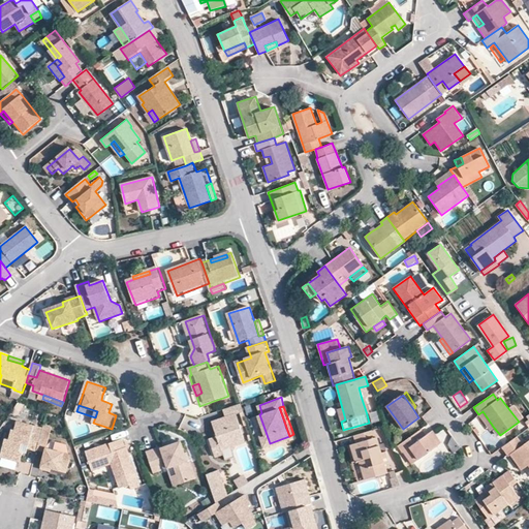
[(345,419),(342,408),(337,409),(341,422),(345,419)]
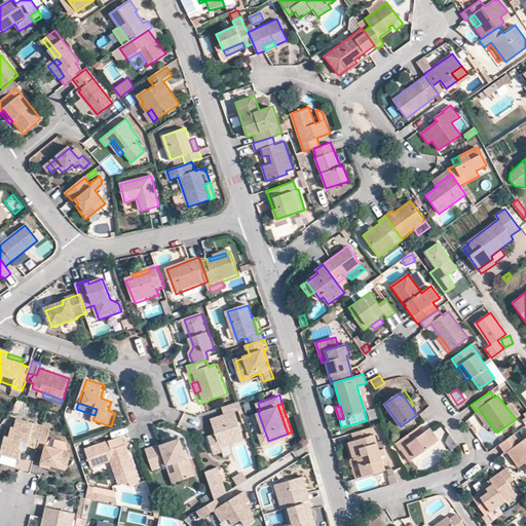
[(480,409),(476,412),(487,428),(491,425),(480,409)]
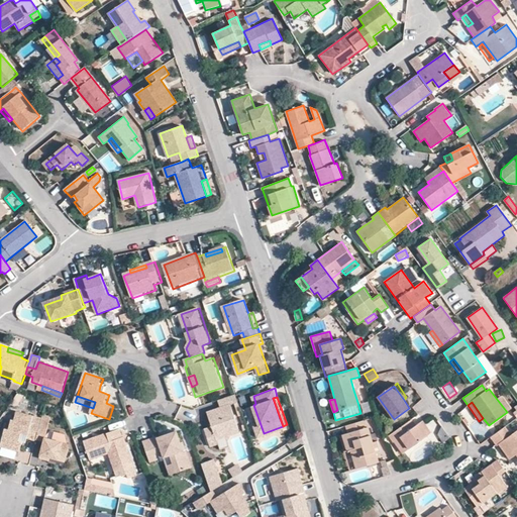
[(217,438),(227,435),(226,432),(240,427),(231,403),(207,411),(212,425),(205,427),(212,445),(218,443),(217,438)]
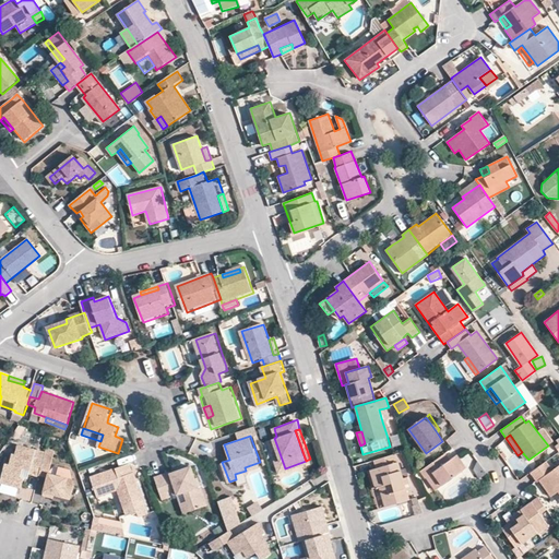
[(285,468),(274,438),(270,440),(280,470),(285,468)]
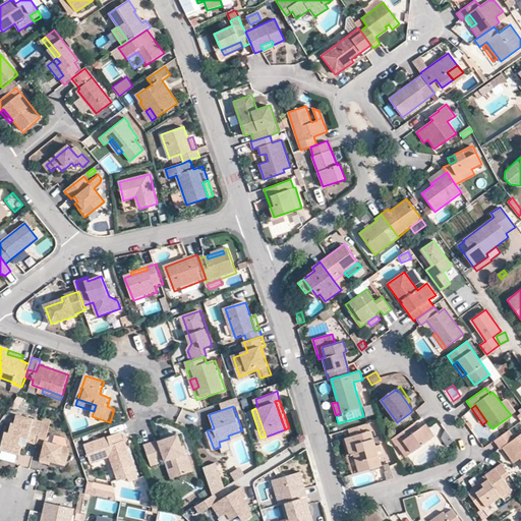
[(37,446),(40,430),(32,428),(34,423),(16,418),(14,427),(11,427),(9,437),(5,436),(0,454),(19,459),(22,449),(19,449),(21,439),(29,440),(27,443),(37,446)]
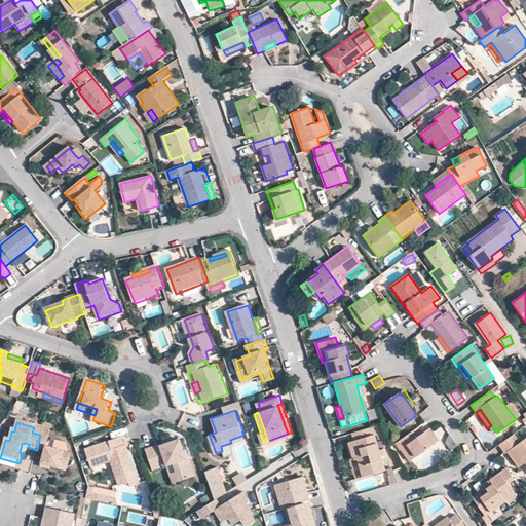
[(423,433),(419,426),(396,444),(400,449),(406,445),(416,457),(437,442),(427,429),(423,433)]
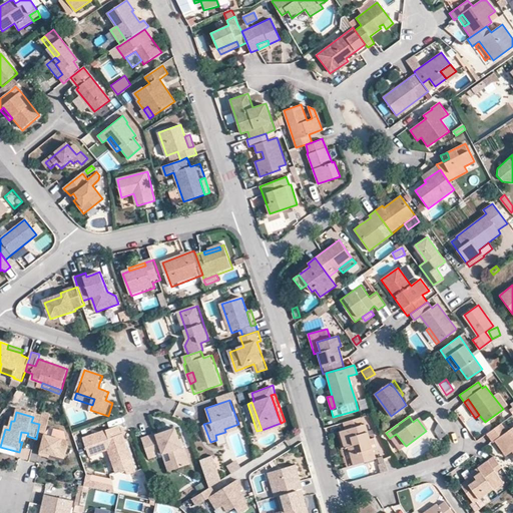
[(50,419),(41,417),(36,437),(44,439),(40,453),(50,455),(65,459),(67,448),(60,446),(62,440),(66,441),(64,432),(50,429),(46,432),(50,419)]
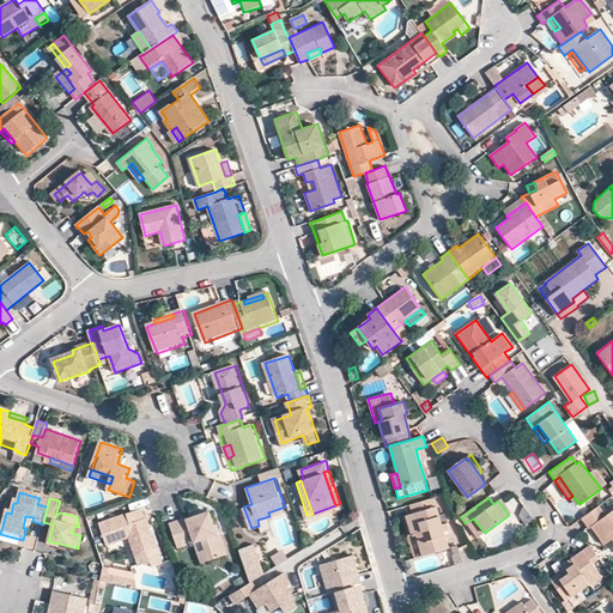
[(435,498),(411,504),(413,514),(406,516),(411,534),(416,534),(423,556),(449,547),(444,532),(443,525),(435,498)]
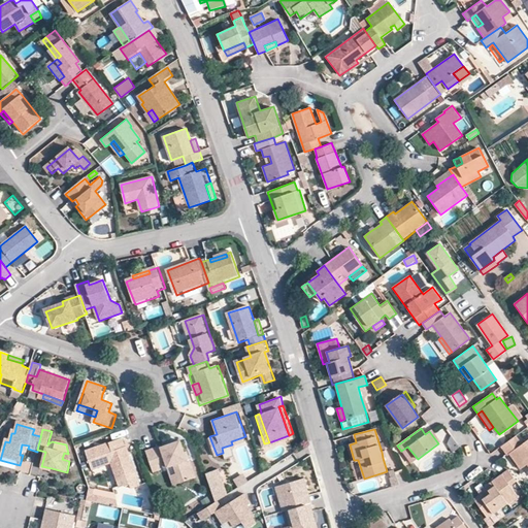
[(432,429),(429,431),(438,443),(441,441),(432,429)]
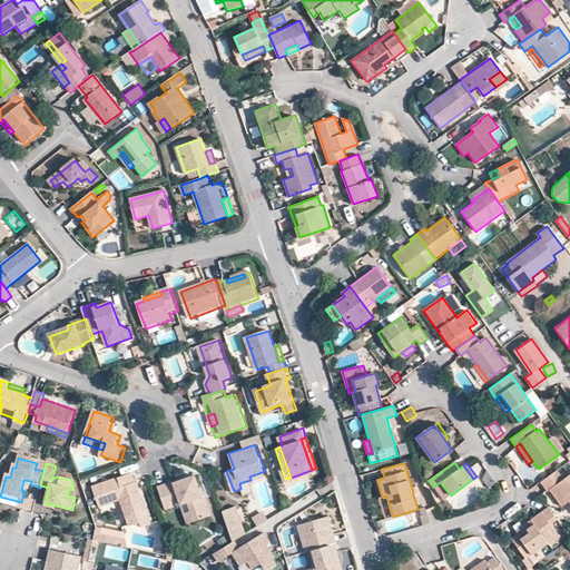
[(569,464),(560,472),(564,479),(569,474),(569,464)]
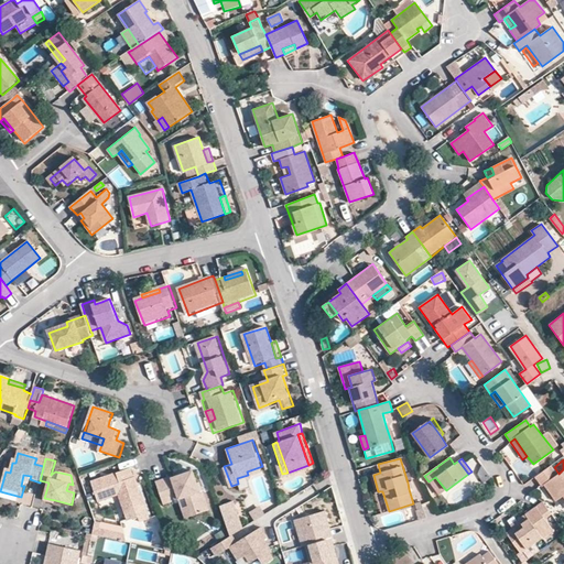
[(563,470),(559,475),(552,465),(535,477),(542,486),(544,485),(555,501),(563,496),(563,470)]
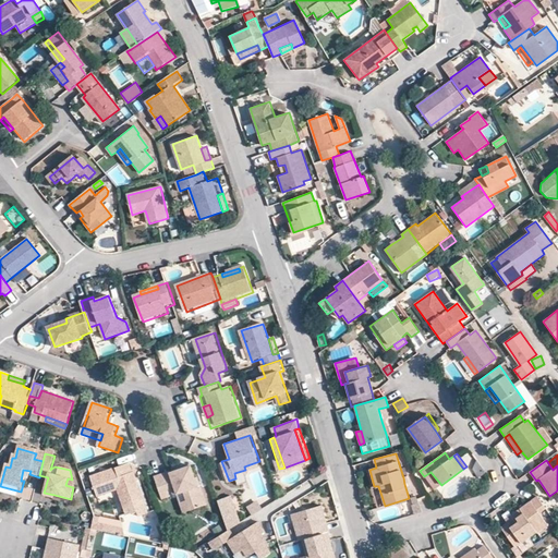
[(122,489),(128,505),(132,516),(138,513),(140,518),(148,514),(136,478),(132,481),(130,475),(132,474),(129,464),(92,477),(98,496),(122,489)]
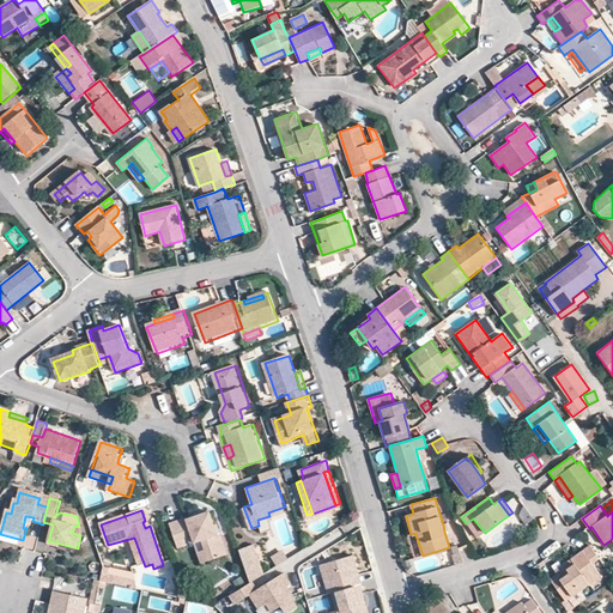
[(171,523),(176,539),(192,534),(194,541),(202,539),(210,558),(226,552),(219,529),(217,530),(211,511),(188,519),(187,517),(171,523)]
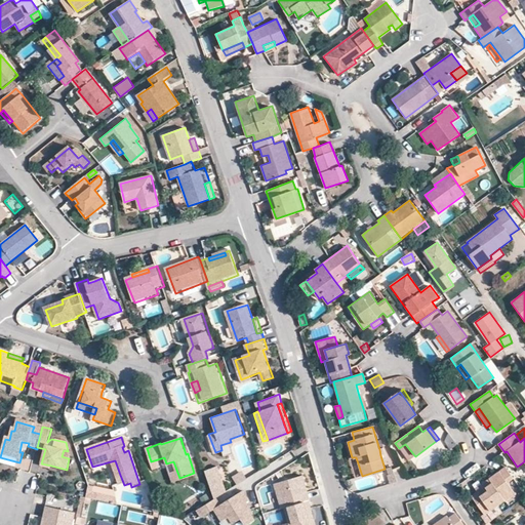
[(405,444),(399,448),(408,461),(415,456),(405,444)]
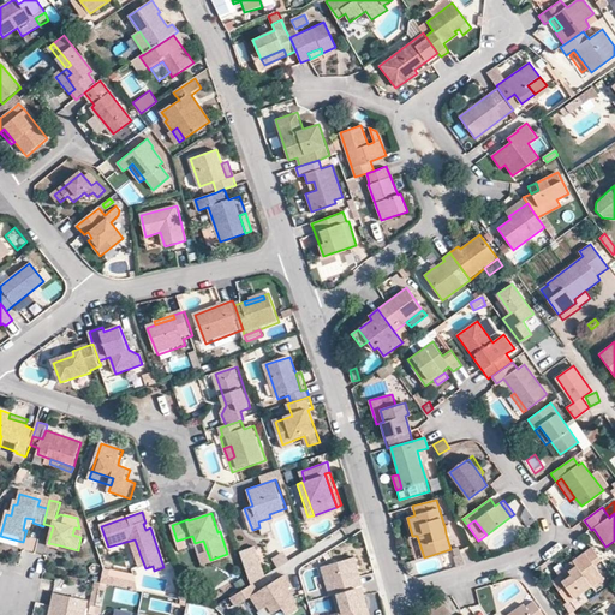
[(192,536),(177,541),(178,548),(195,543),(192,536)]
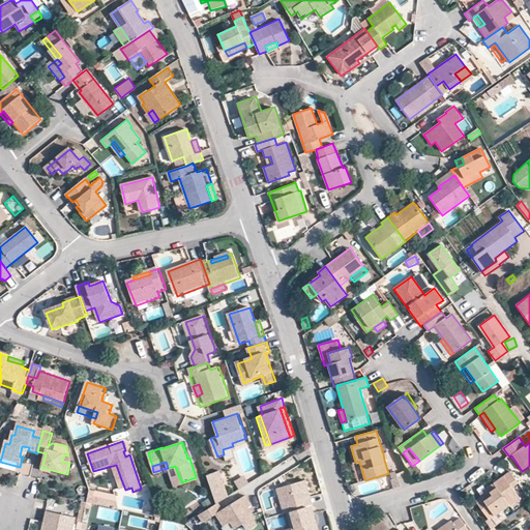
[(175,466),(168,468),(174,486),(181,482),(175,466)]
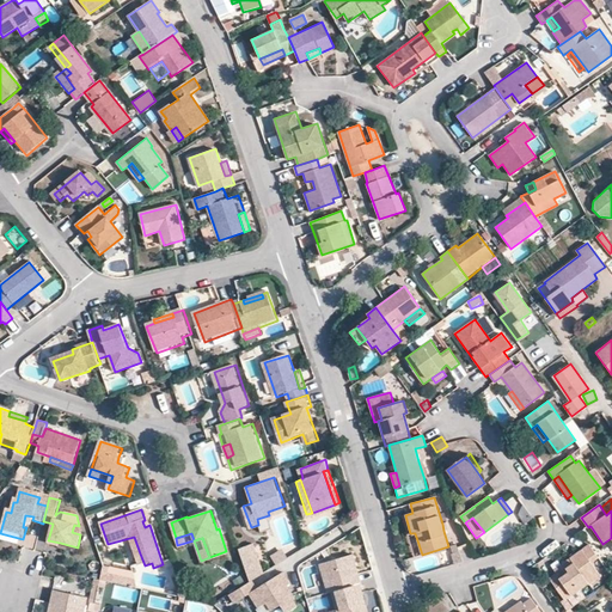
[(255,544),(239,550),(251,583),(252,582),(264,573),(255,544)]
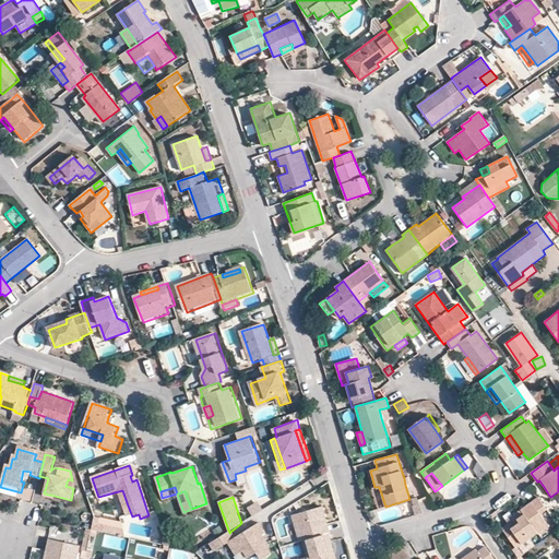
[(540,514),(547,510),(537,497),(506,520),(509,523),(502,528),(516,548),(548,525),(540,514)]
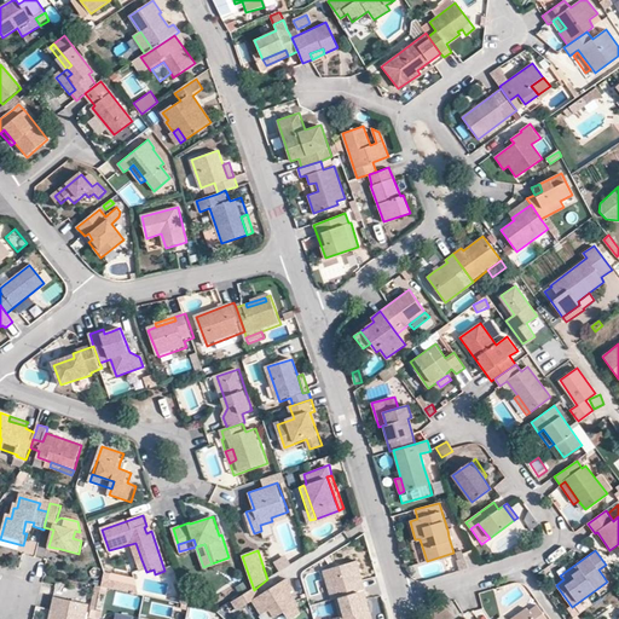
[(285,556),(275,562),(279,572),(291,565),(285,556)]
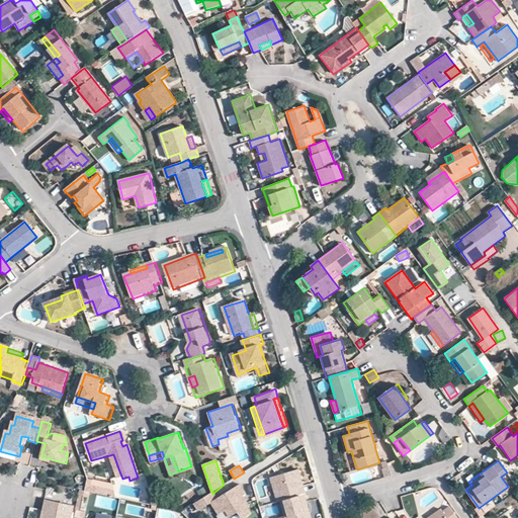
[(299,468),(271,477),(278,501),(281,500),(306,493),(307,493),(305,485),(301,486),(301,483),(304,483),(299,468)]
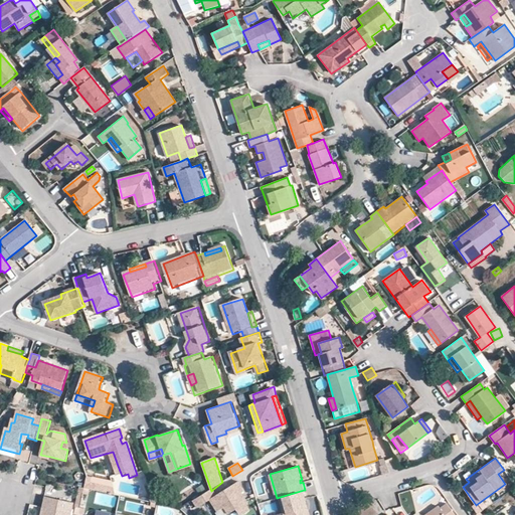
[(86,477),(84,490),(113,492),(114,479),(86,477)]
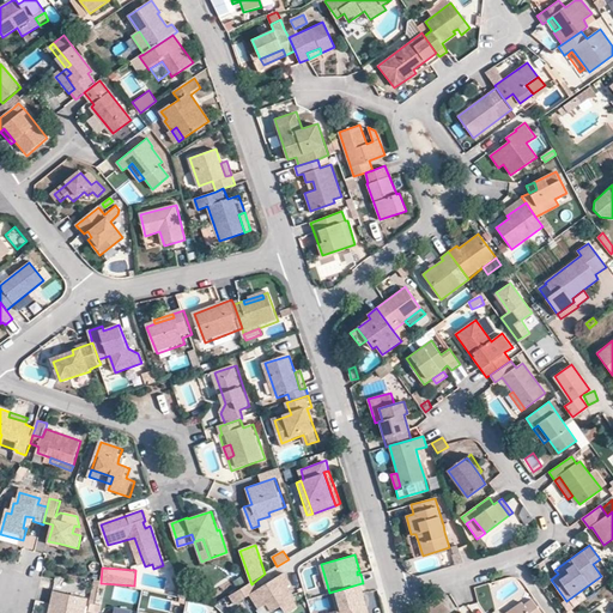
[(252,584),(230,598),(235,606),(250,596),(259,611),(267,606),(271,612),(272,612),(281,608),(284,612),(291,612),(297,610),(293,604),(296,601),(287,588),(291,586),(284,575),(258,592),(253,583),(252,584)]
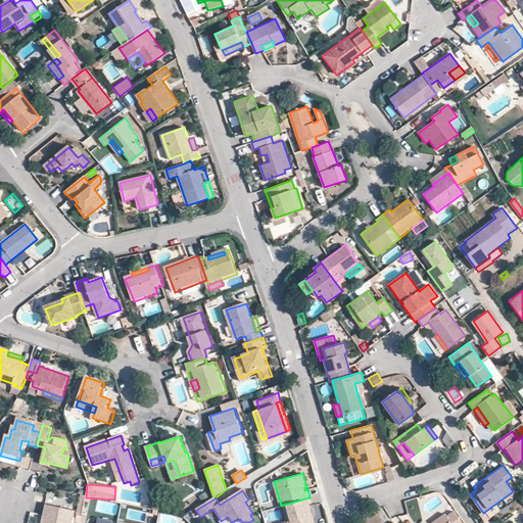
[(85,496),(81,495),(77,517),(81,518),(85,496)]
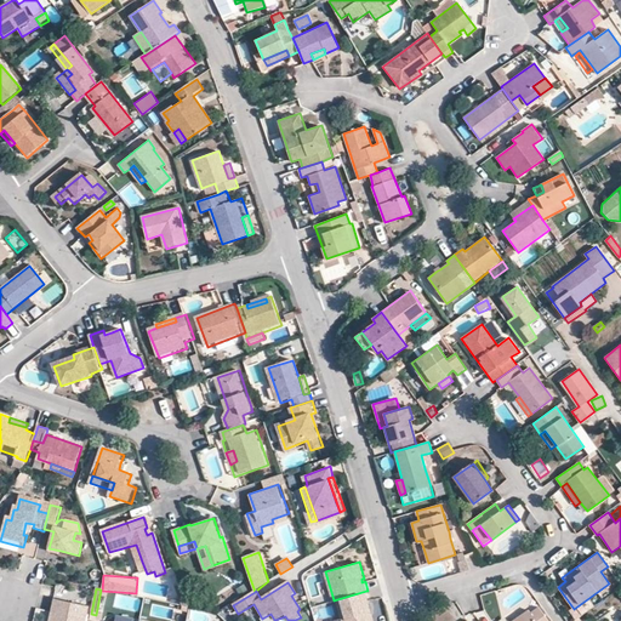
[(374,620),(366,591),(337,599),(342,620),(374,620)]
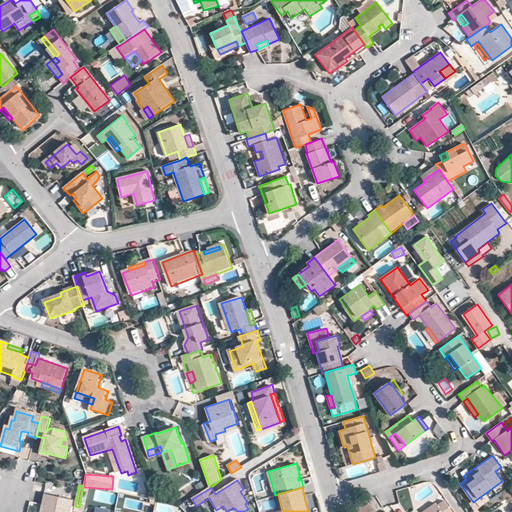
[(40,511),(43,511),(45,504),(55,507),(57,498),(44,495),(40,511)]
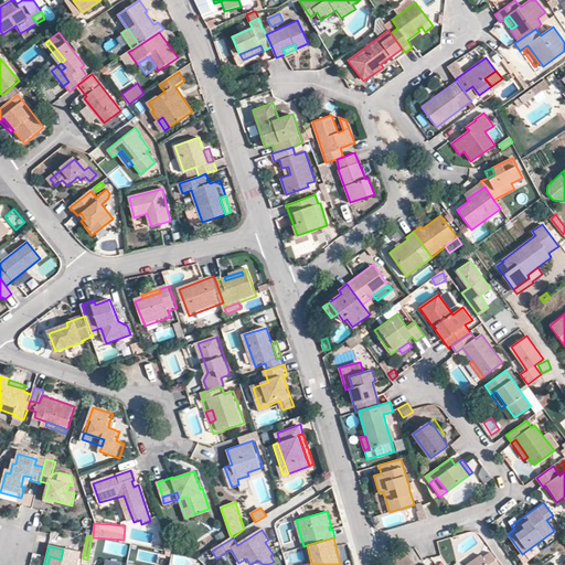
[(502,564),(501,563),(491,548),(481,555),(488,564),(502,564)]
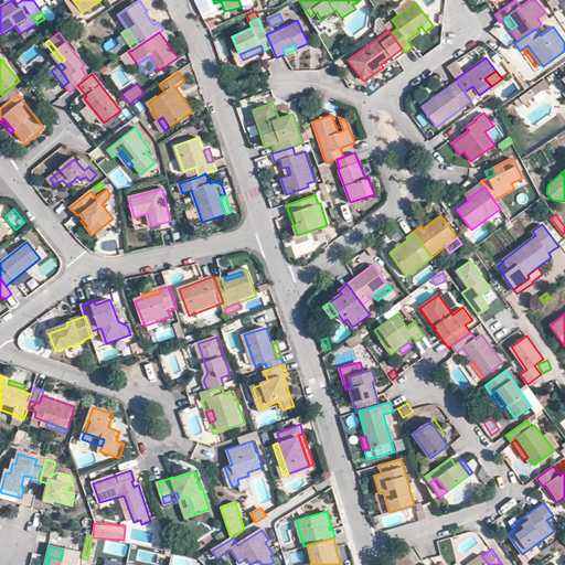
[(63,550),(61,560),(50,556),(48,564),(76,564),(80,553),(63,550)]
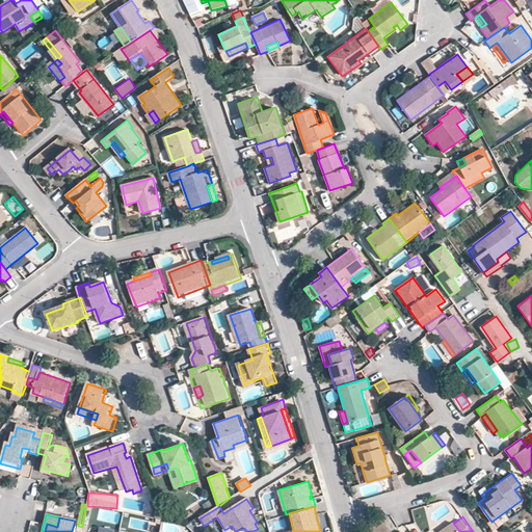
[(435,531),(434,531),(432,531),(459,531),(453,523),(439,531),(435,531)]
